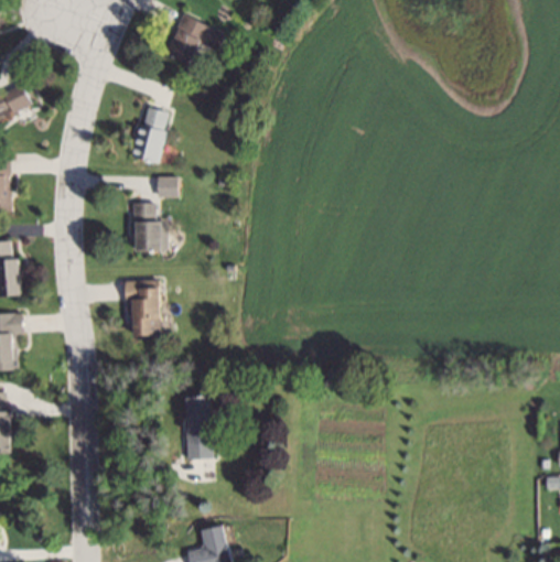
[(216,52),(224,33),(181,13),(163,51),(191,63),(200,44),(216,52)]
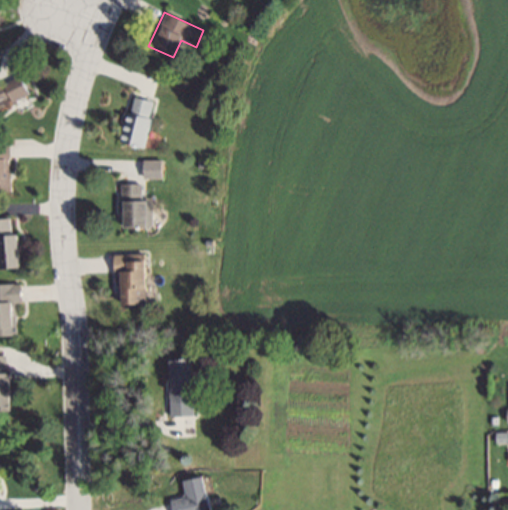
[(0,106),(29,94),(21,76),(0,85),(0,106)]
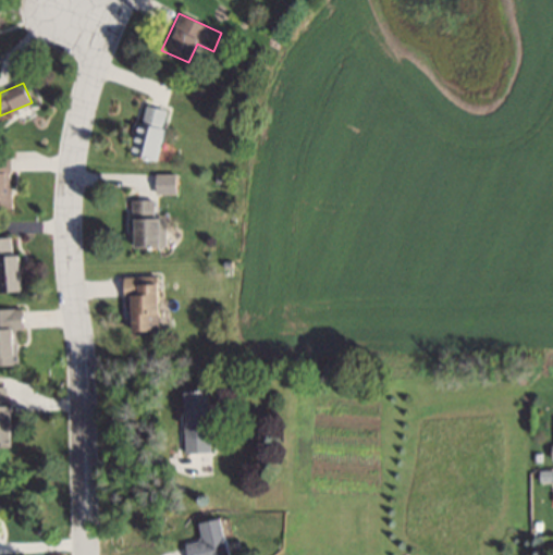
[(155,162),(166,111),(140,105),(130,157),(155,162)]
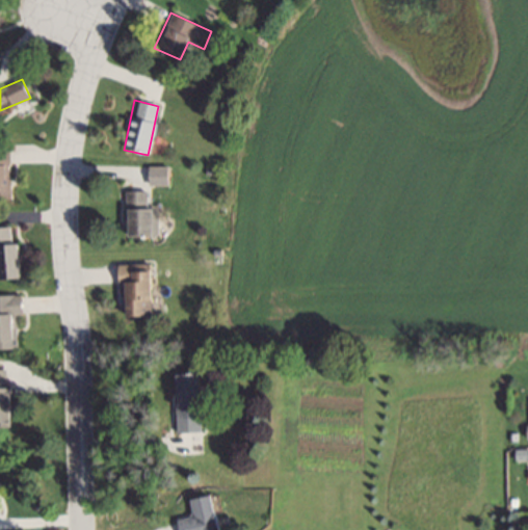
[(0,201),(10,201),(10,147),(0,146),(0,201)]
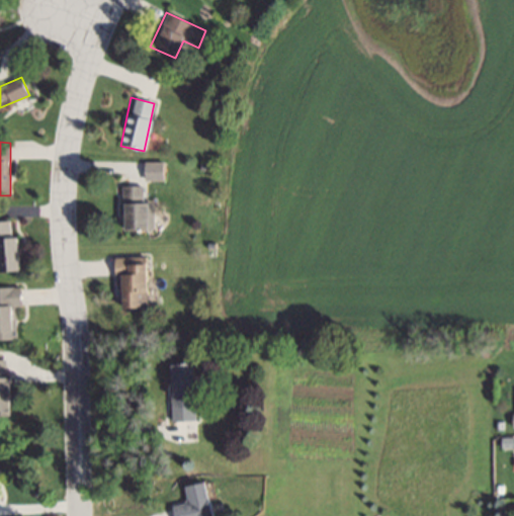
[(153,232),(153,202),(142,202),(142,186),(120,186),(120,232),(153,232)]
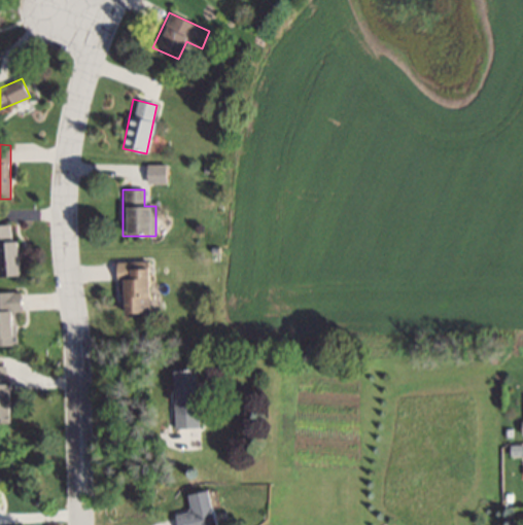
[(0,277),(21,276),(20,242),(7,243),(6,225),(0,225),(0,277)]
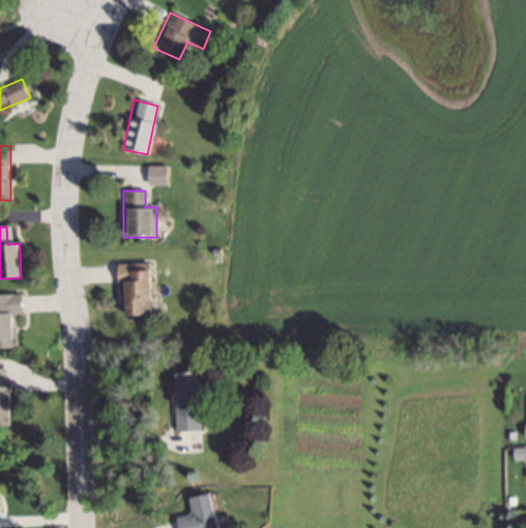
[(154,316),(153,263),(115,264),(116,286),(125,285),(125,317),(154,316)]
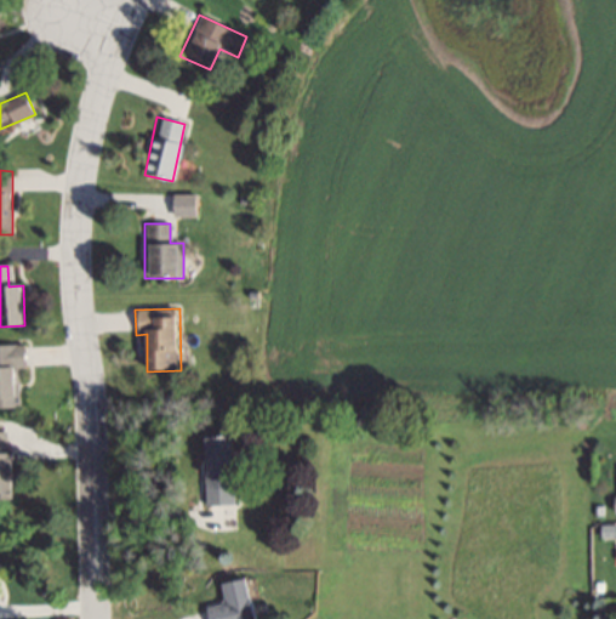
[(0,409),(20,408),(18,369),(26,369),(24,345),(0,345),(0,409)]
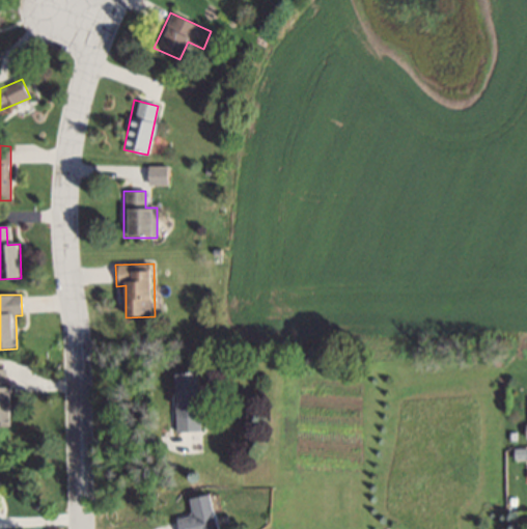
[(0,427),(11,428),(11,369),(0,369),(0,427)]
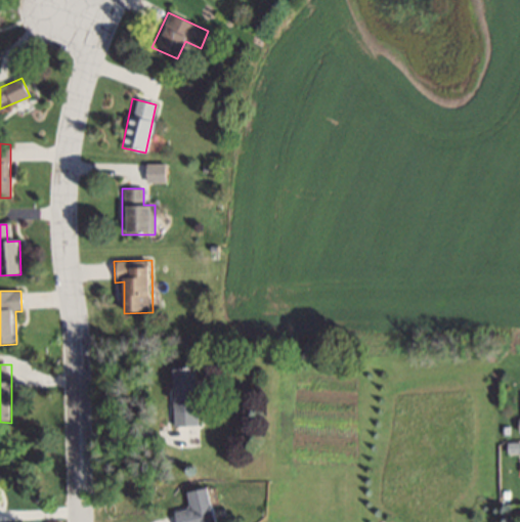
[(197,370),(172,370),(173,426),(198,426),(197,370)]
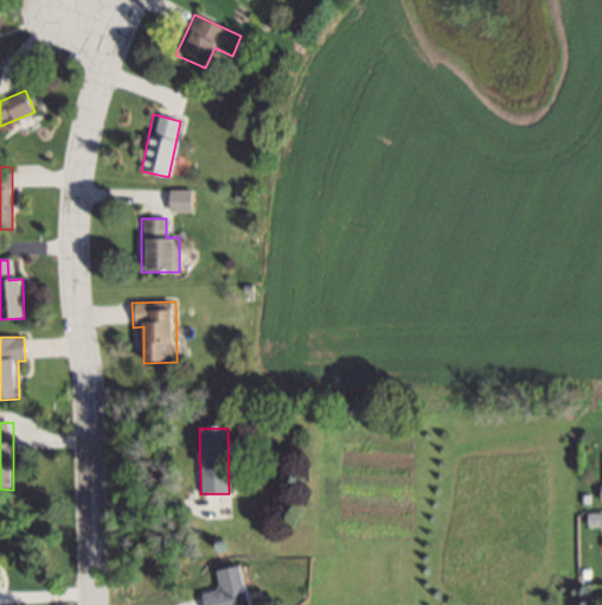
[(248,604),(242,566),(216,571),(219,590),(202,593),(203,604),(248,604)]
